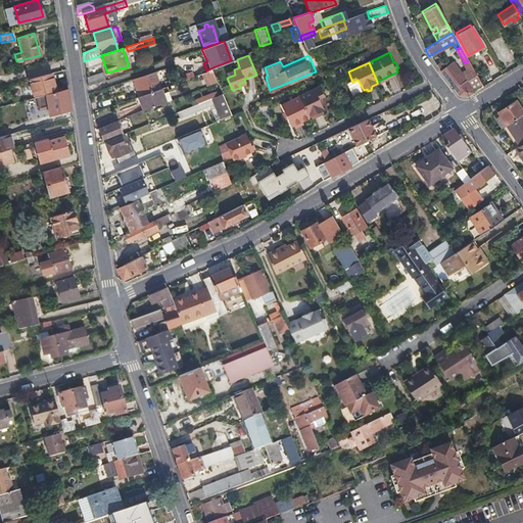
[(450,62),(440,70),(459,93),(468,95),(473,92),(468,83),(477,77),(471,66),(461,73),(457,64),(454,66),(450,62)]
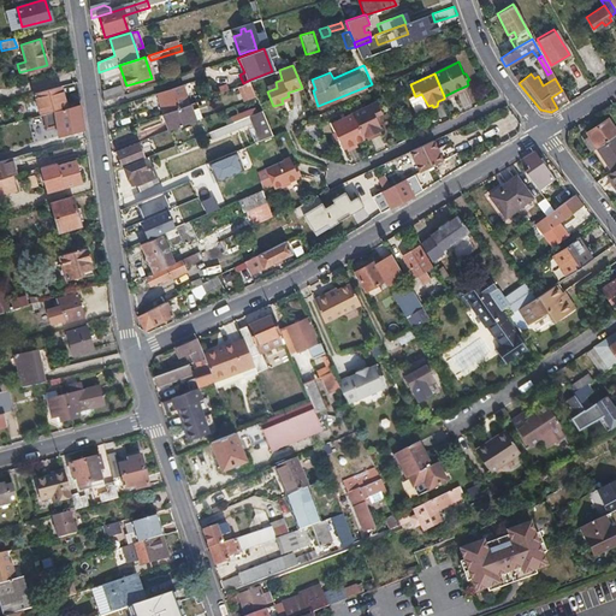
[(250,80),(243,83),(236,86),(240,93),(253,87),(250,80)]
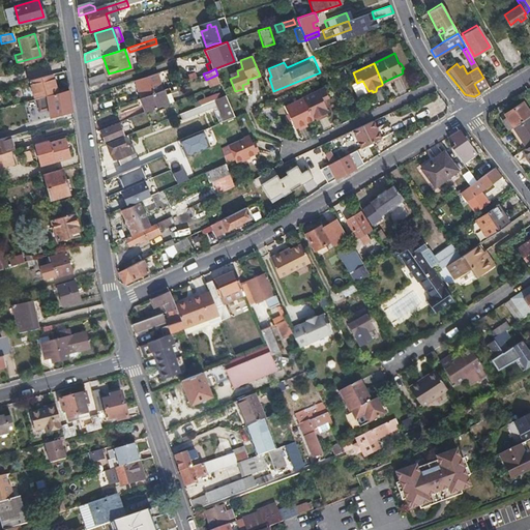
[(87,78),(88,87),(101,83),(105,82),(102,76),(101,72),(87,78)]
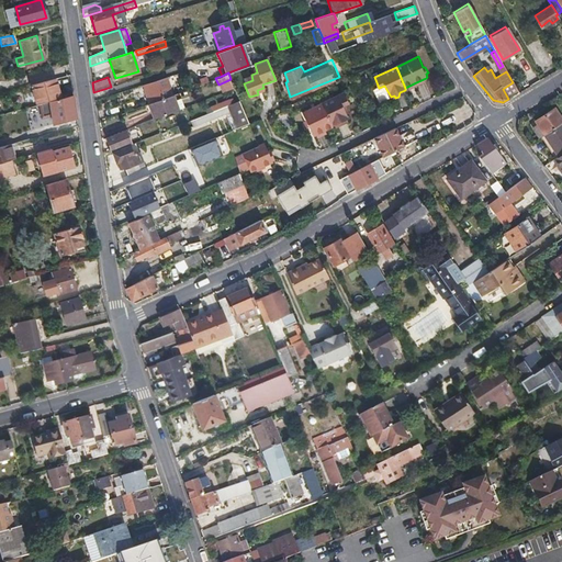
[(164,77),(142,85),(148,103),(171,94),(164,77)]
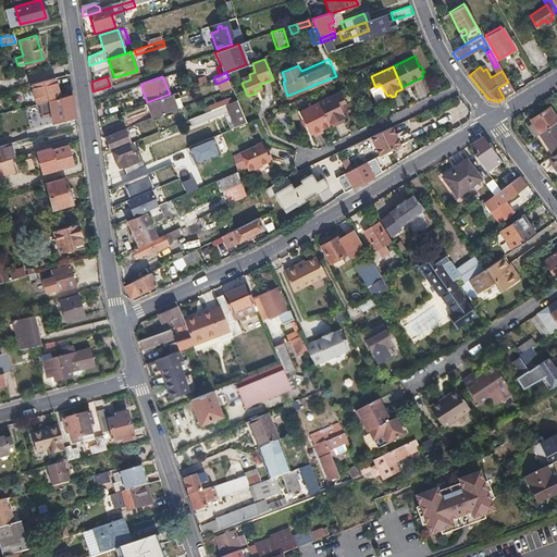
[(59,96),(54,78),(31,85),(35,102),(59,96)]
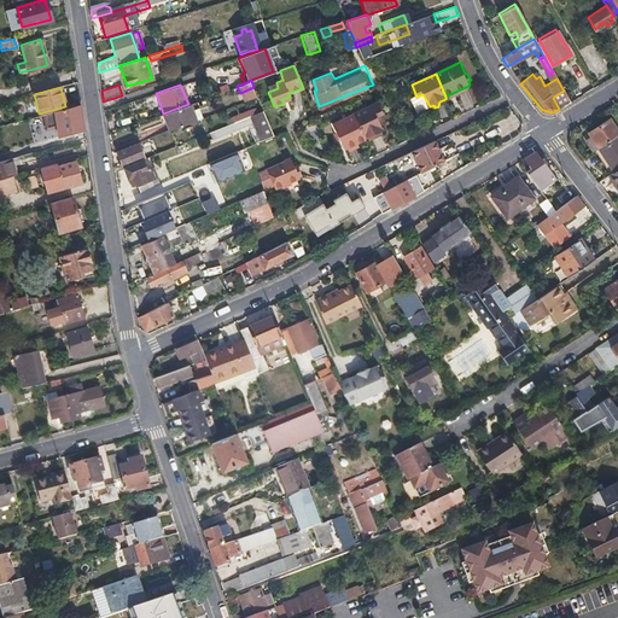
[(240,93),(244,101),(257,97),(254,87),(240,93)]
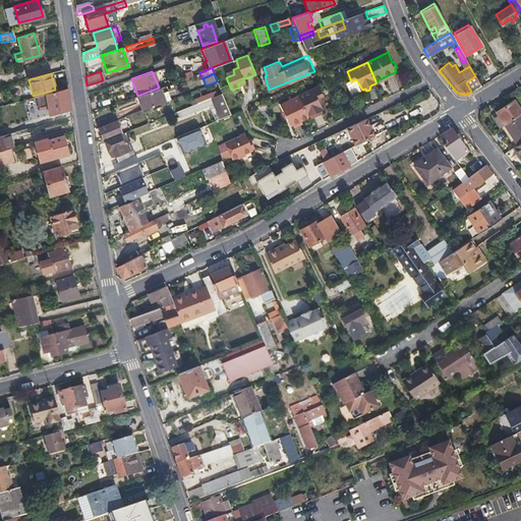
[(319,87),(298,96),(306,113),(307,119),(311,117),(321,113),(323,112),(317,101),(324,98),(319,87)]
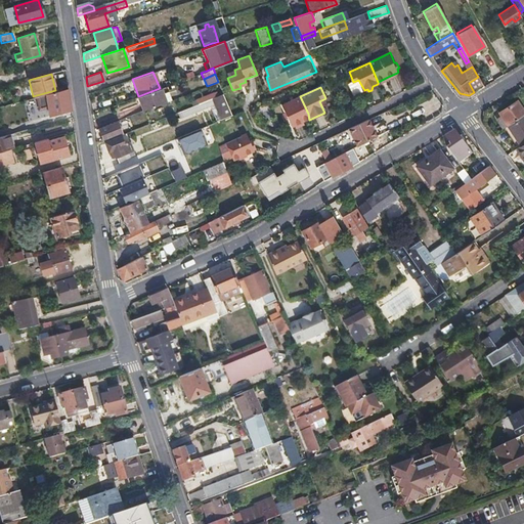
[(160,88),(138,96),(144,111),(165,102),(161,93),(160,88)]
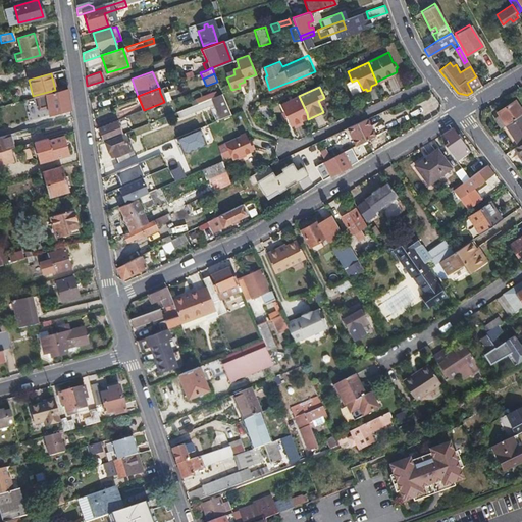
[(50,116),(70,111),(67,89),(46,94),(50,116)]
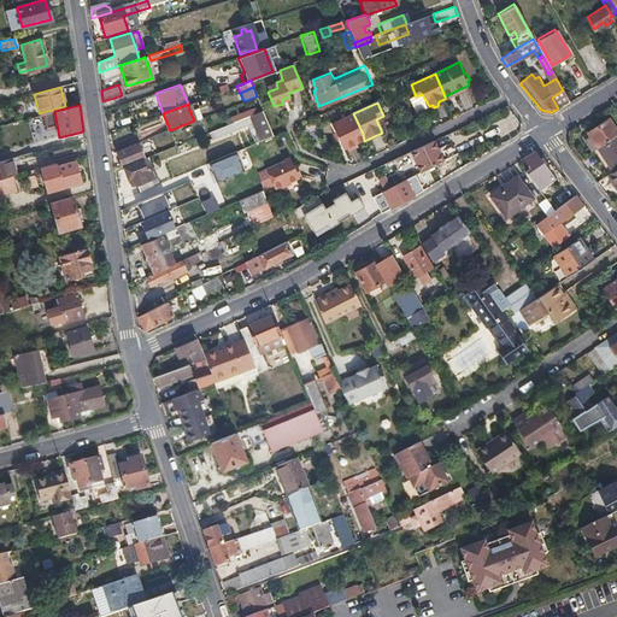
[(189,110),(194,121),(198,119),(200,118),(198,107),(189,110)]
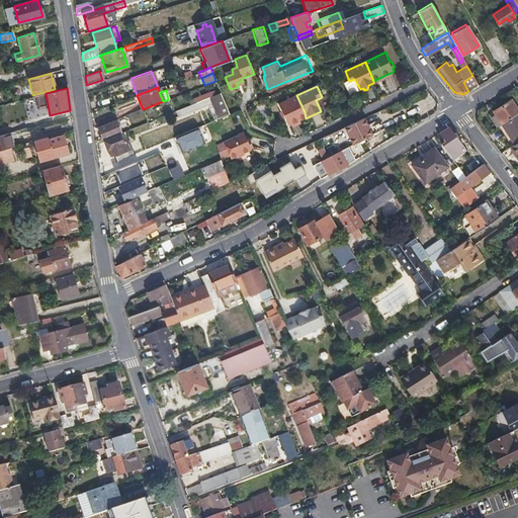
[(210,96),(212,102),(219,117),(228,113),(220,92),(210,96)]
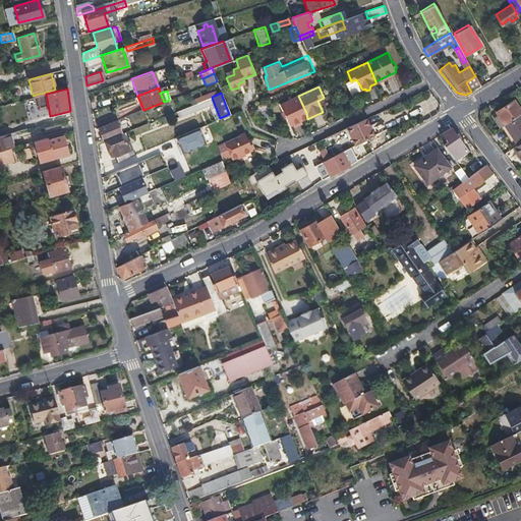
[(306,113),(298,96),(281,104),(291,127),(293,126),(300,122),(307,119),(306,113)]
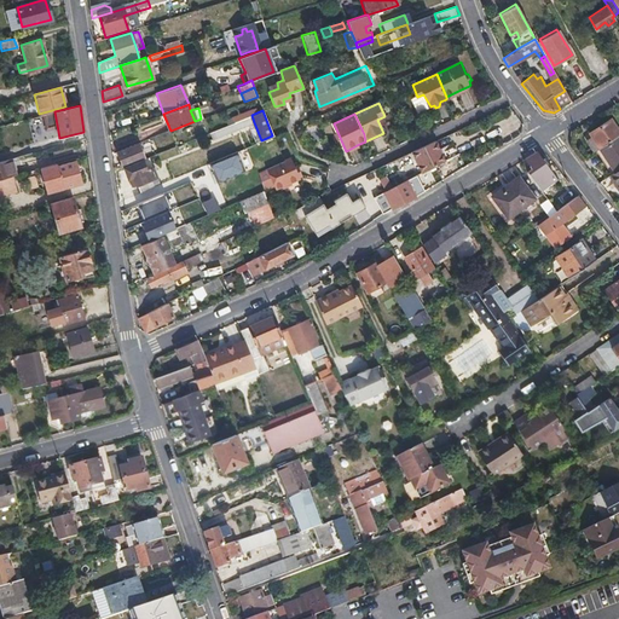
[(252,115),(208,133),(210,139),(254,122),(252,115)]
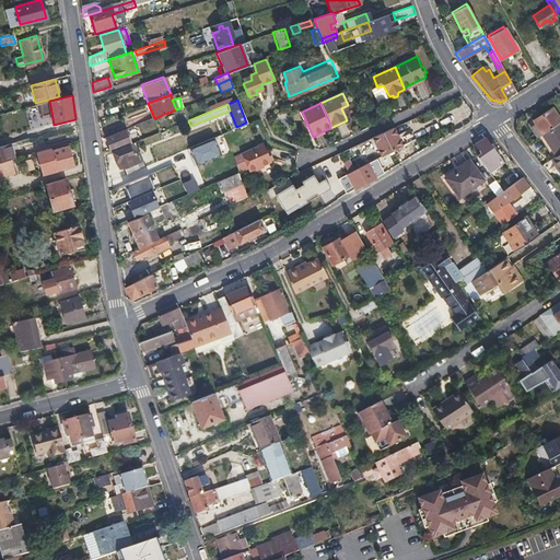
[(36,112),(35,105),(24,108),(26,115),(36,112)]
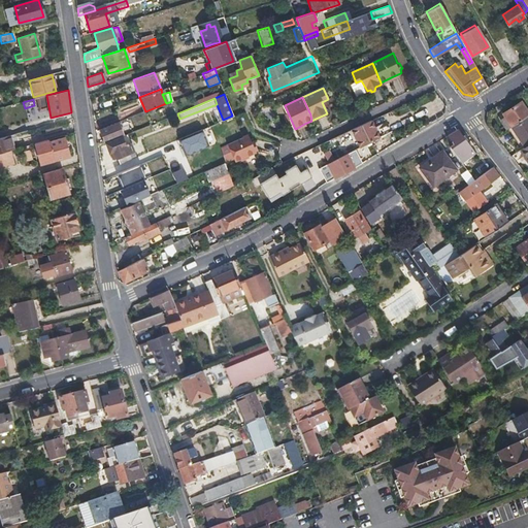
[(503,113),(512,125),(526,114),(527,112),(527,110),(520,100),(502,111),(503,113)]
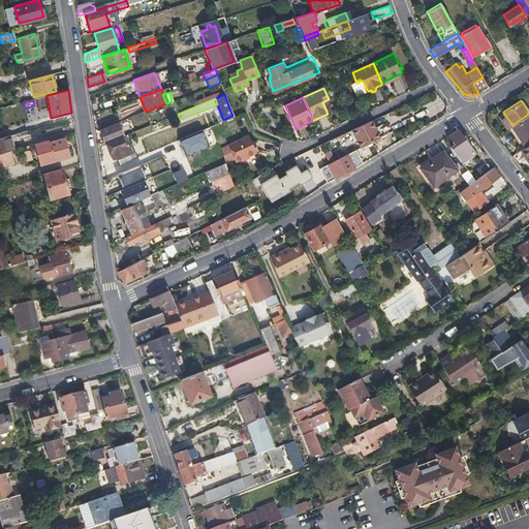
[(499,117),(507,128),(512,125),(504,114),(499,117)]
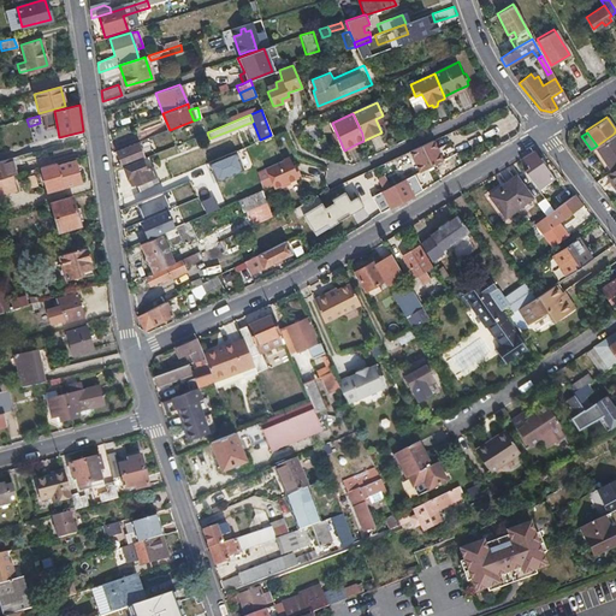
[(615,136),(614,134),(597,146),(611,169),(615,166),(615,136)]
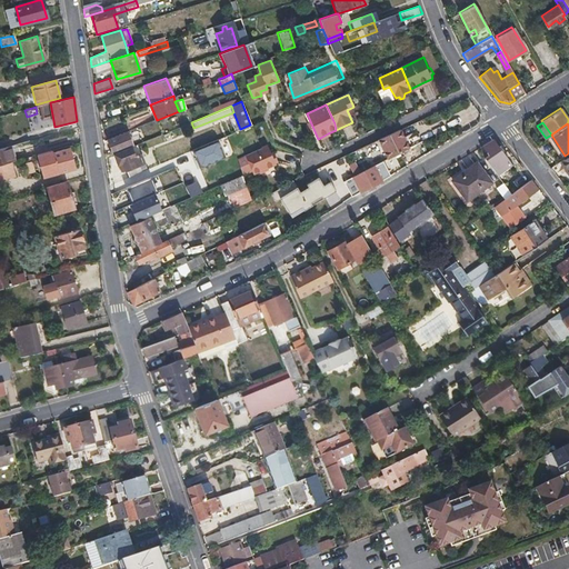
[(250,125),(240,129),(249,153),(259,148),(252,129),(250,125)]
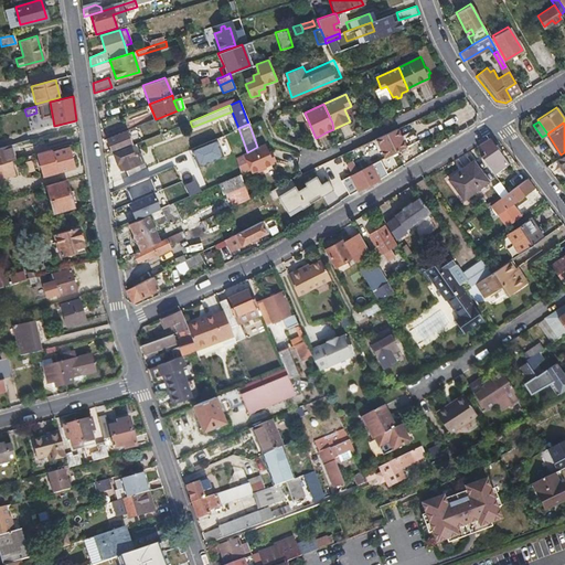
[(401,139),(396,129),(375,139),(384,159),(391,156),(392,155),(417,141),(413,132),(401,139)]
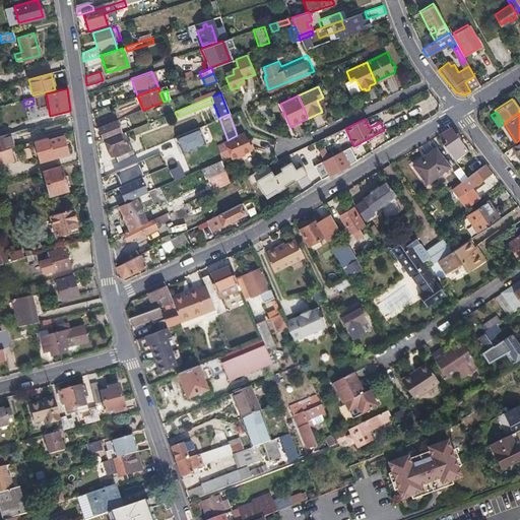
[(213,121),(186,132),(189,139),(215,128),(213,121)]
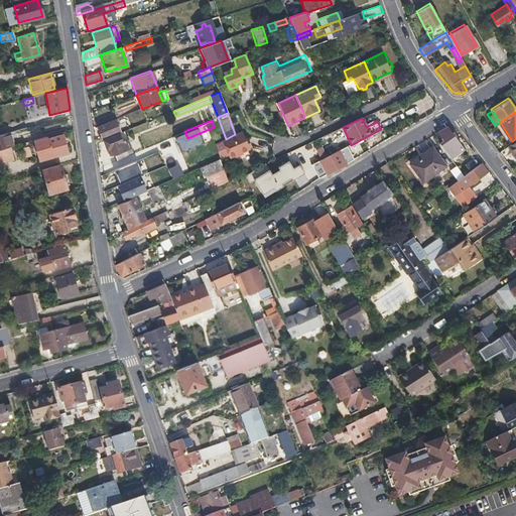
[(115,121),(98,128),(103,138),(119,131),(115,121)]
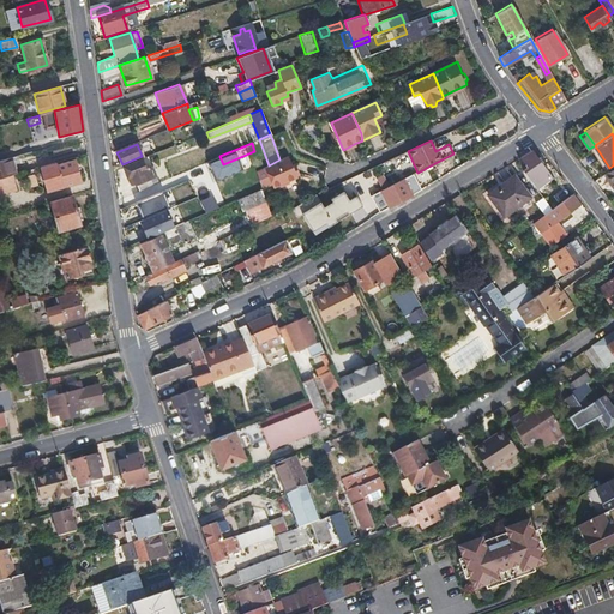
[(529,166),(524,169),(537,186),(549,176),(530,151),(522,156),(529,166)]
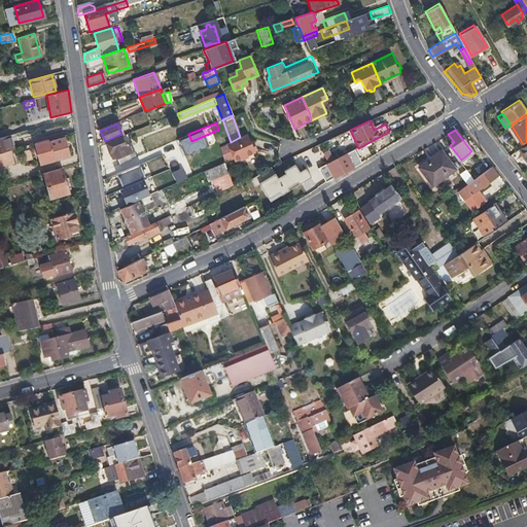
[(0,152),(8,151),(12,150),(8,136),(0,137),(0,152)]
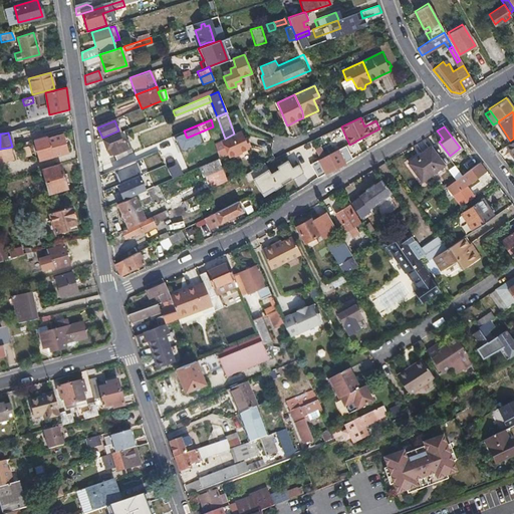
[(239,133),(234,134),(225,139),(213,144),(215,149),(219,158),(225,156),(227,159),(247,151),(246,149),(248,147),(244,139),(243,140),(239,133)]
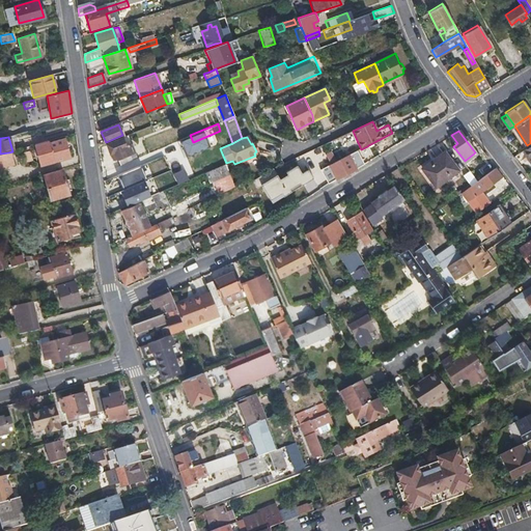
[(116,159),(119,165),(137,157),(131,143),(126,145),(122,138),(107,144),(113,160),(116,159)]
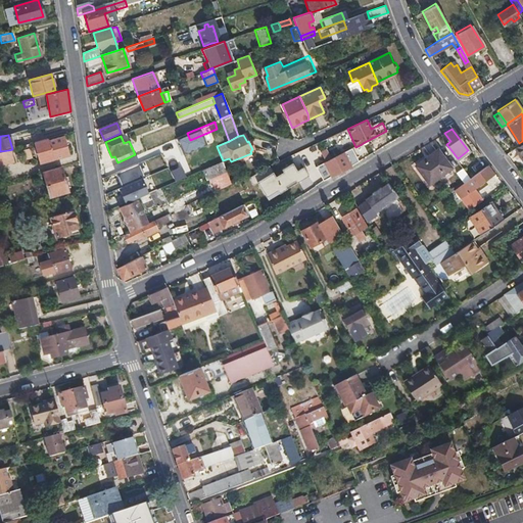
[(63,137),(48,142),(53,160),(68,155),(63,137)]
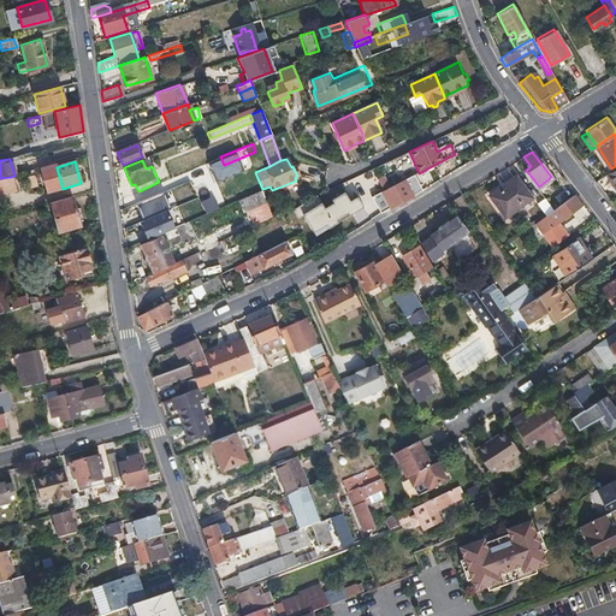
[(386,163),(372,170),(378,181),(391,173),(386,163)]
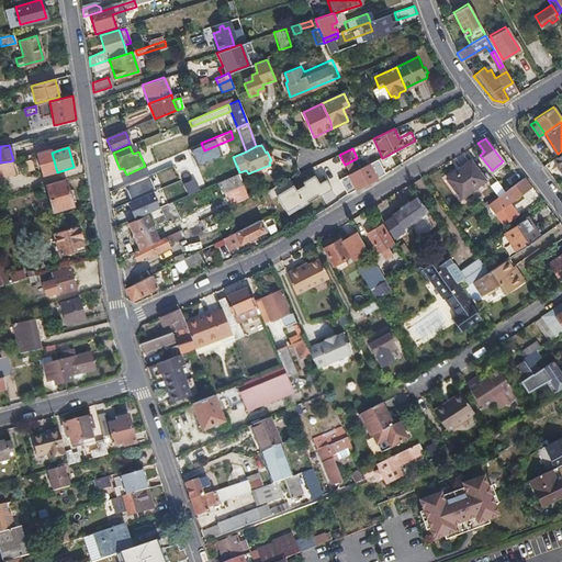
[(52,153),(51,149),(36,154),(43,176),(57,172),(52,153)]
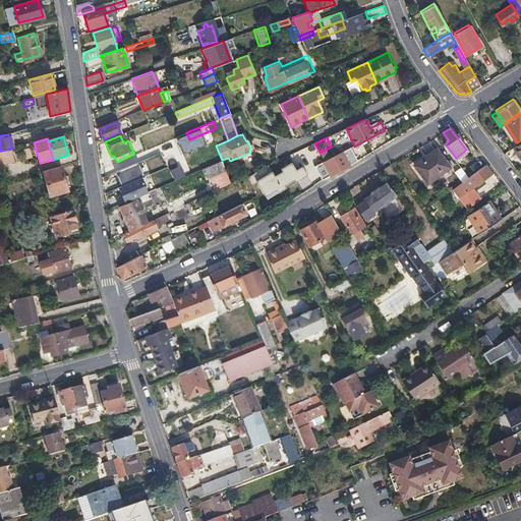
[(354,147),(353,147),(350,149),(352,154),(362,148),(360,143),(354,147)]
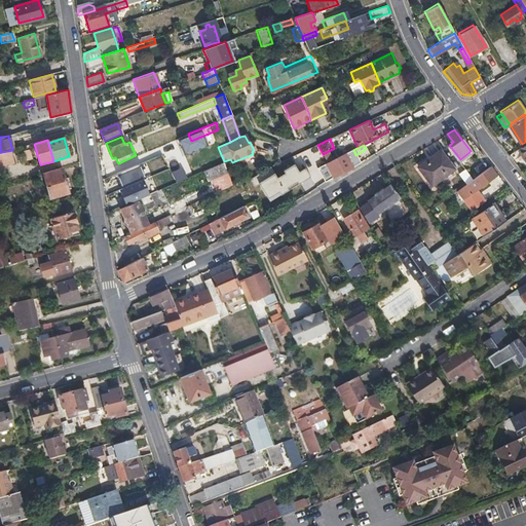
[(220,152),(218,147),(197,155),(199,160),(217,153),(220,152)]
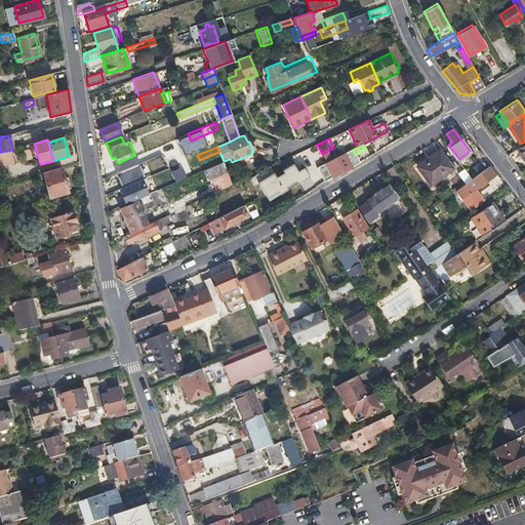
[(0,166),(12,163),(8,151),(0,152),(0,166)]
